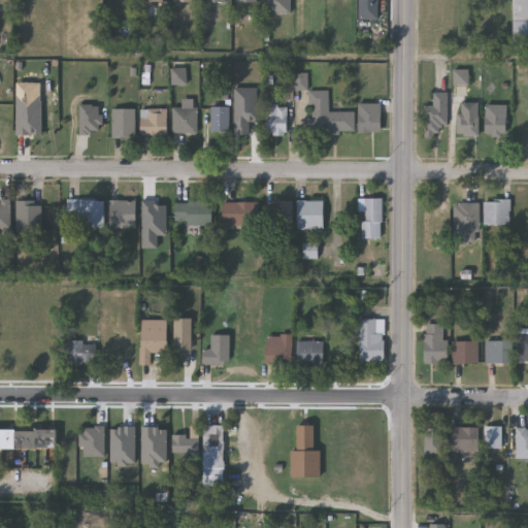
[(265,0),(291,0),(291,11),(265,11),(265,0)]
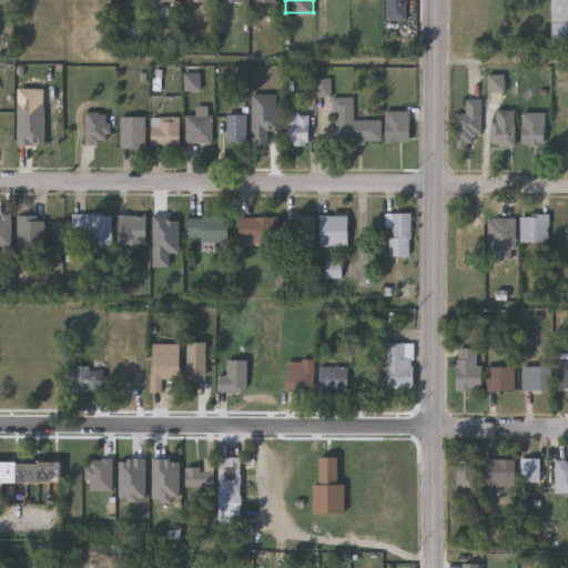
[(389,0),(391,9),(413,9),(413,0),(389,0)]
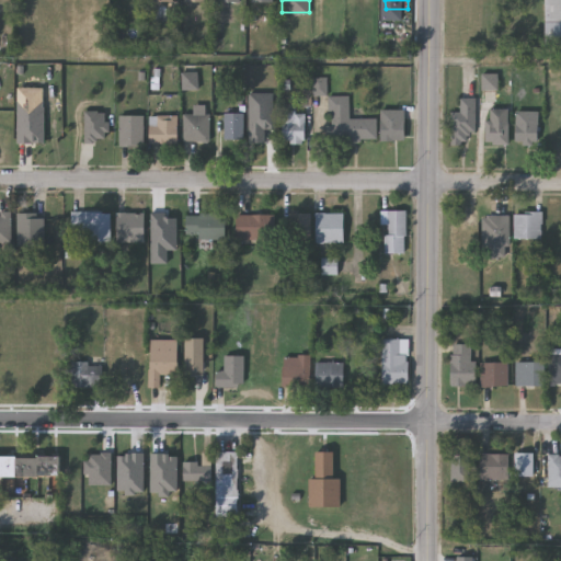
[(560,47),(547,48),(546,0),(560,0),(560,47)]
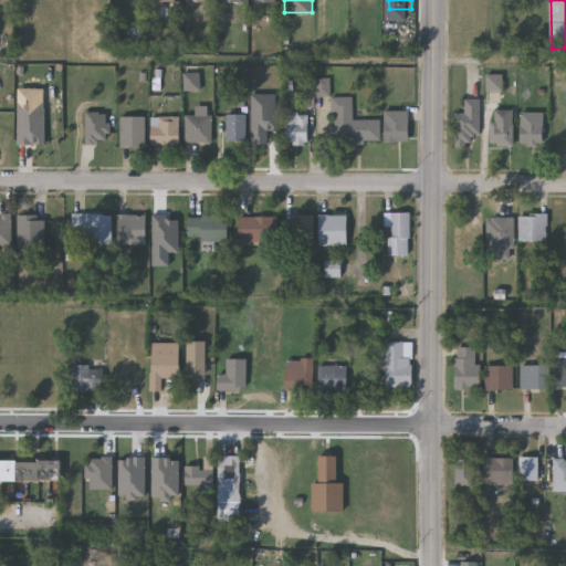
[(184,88),(184,72),(198,72),(198,88),(184,88)]
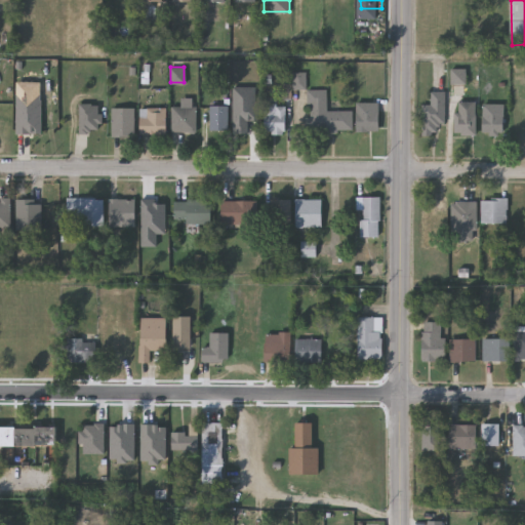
[(352,131),(308,132),(307,89),(326,88),(326,111),(352,110),(352,131)]
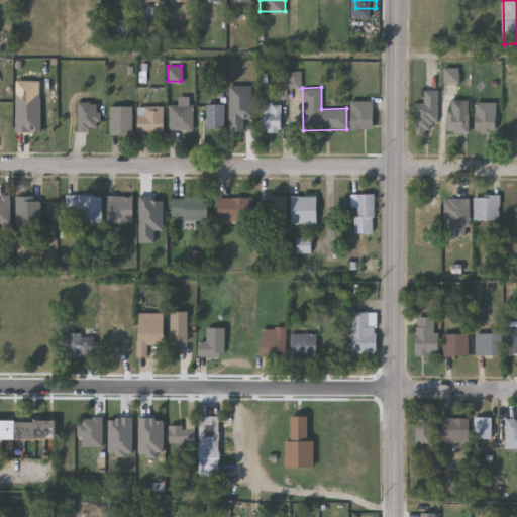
[(439,89),(439,132),(417,132),(417,101),(426,101),(426,89),(439,89)]
